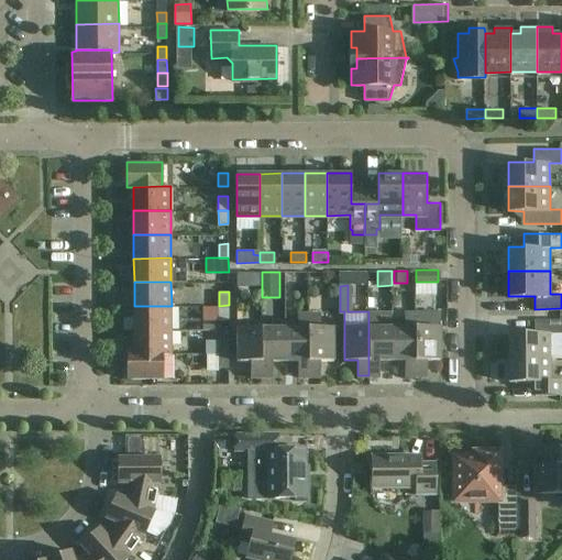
[(229,305),(219,306),(219,319),(229,319),(229,305)]
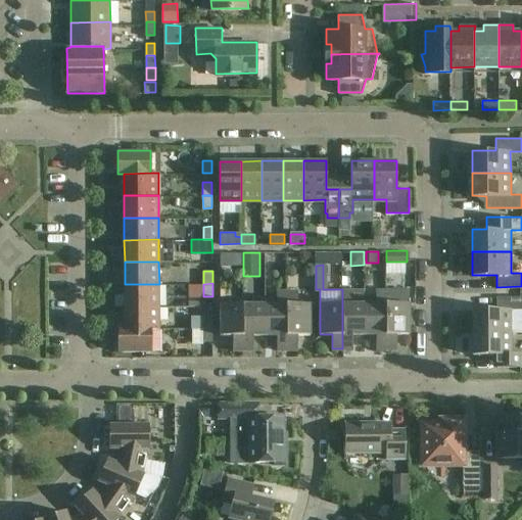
[(159,284),(125,284),(125,305),(159,305),(159,284)]
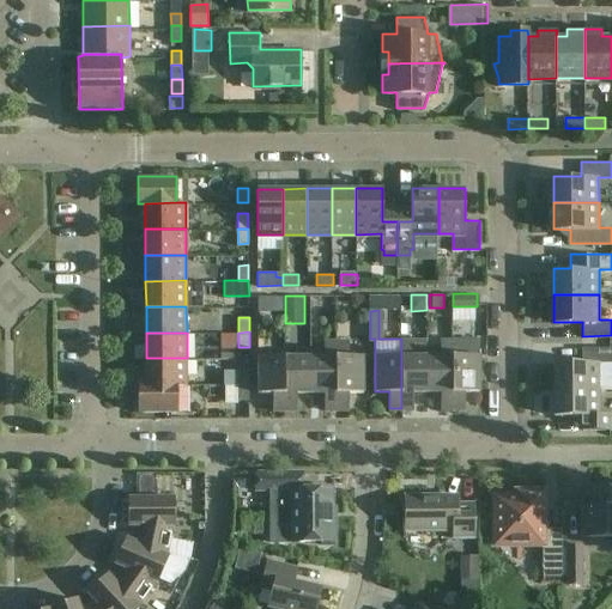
[(337,408),(337,339),(325,339),(325,355),(311,355),(311,391),(325,391),(325,408),(337,408)]
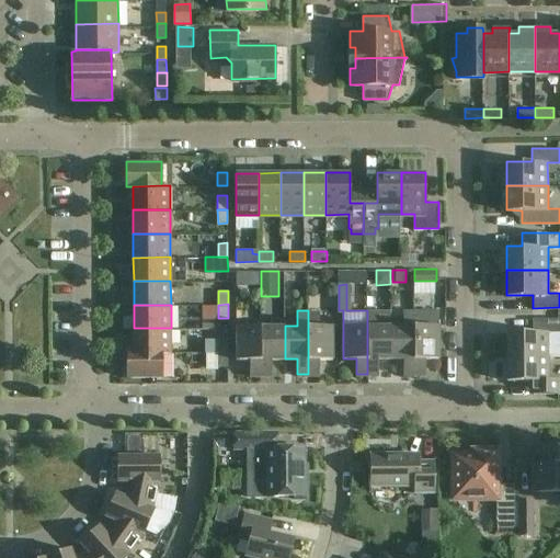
[(332,325),(320,325),(320,310),(308,310),(308,374),(320,374),(319,359),(333,359),(332,325)]
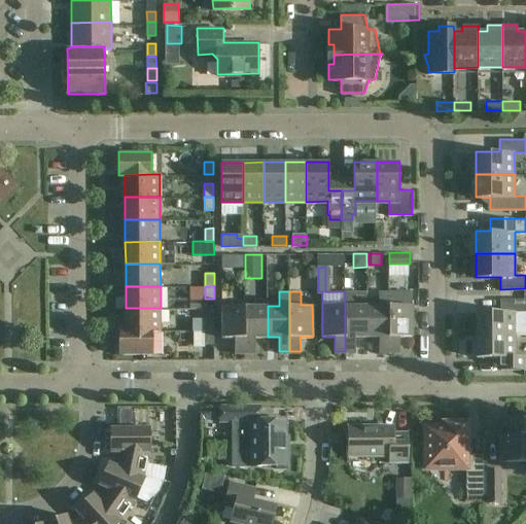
[(367,337),(367,305),(367,291),(345,291),(345,351),(355,351),(355,337),(367,337)]
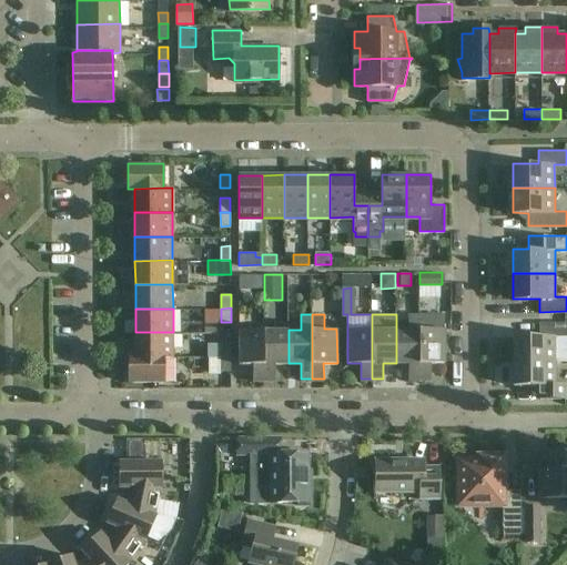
[(409,314),(409,329),(396,329),(396,363),(408,363),(408,379),(421,379),(419,314),(409,314)]
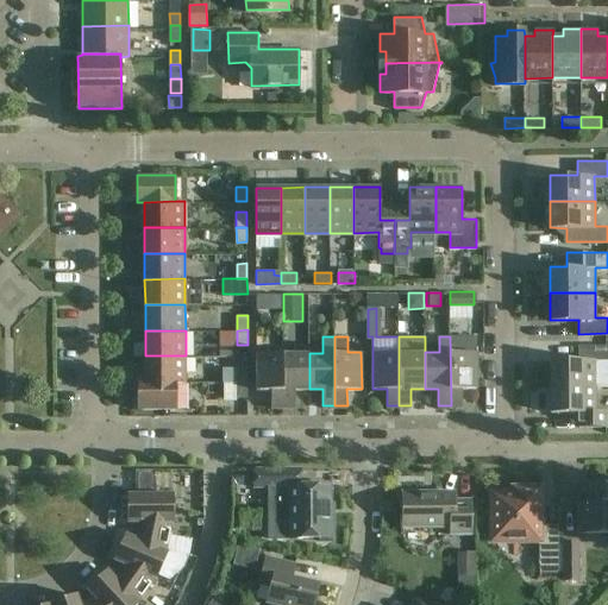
[(450,336),(451,405),(463,405),(462,388),(477,388),(477,336),(450,336)]
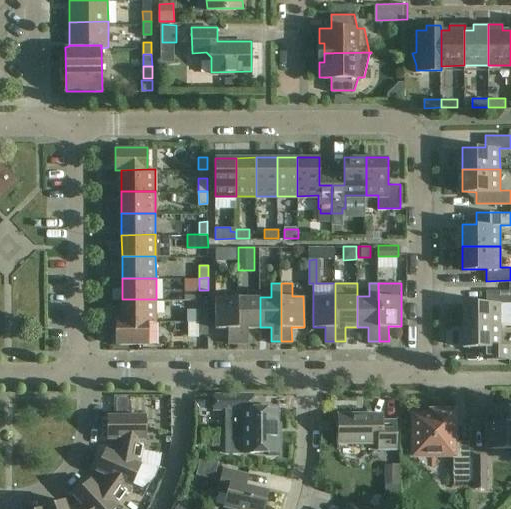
[(486,301),(463,302),(463,324),(500,324),(510,323),(510,290),(486,290),(486,301)]
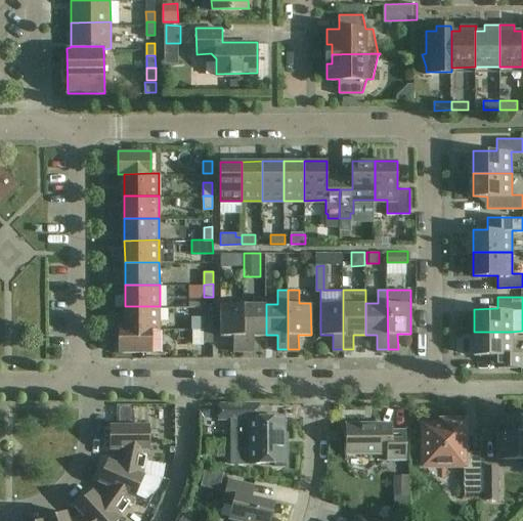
[(244,350),(244,304),(221,304),(221,335),(233,335),(233,350),(244,350)]
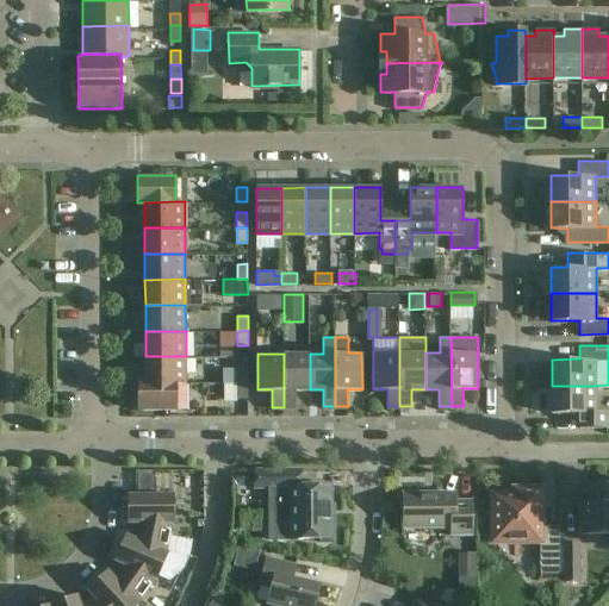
[(310,389),(310,354),(284,354),(284,407),(296,407),(296,389),(310,389)]
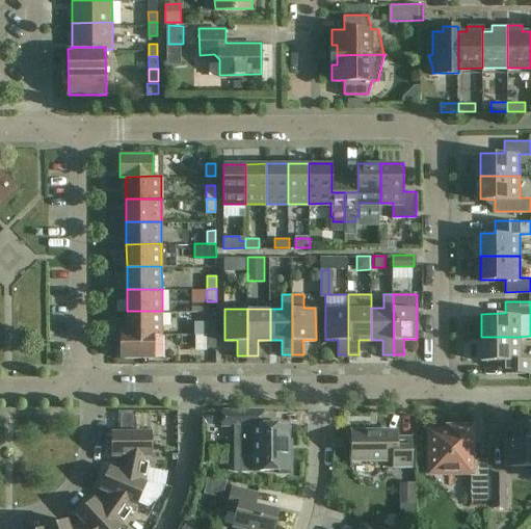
[(154,334),(162,334),(162,311),(127,311),(127,333),(127,334),(154,334)]
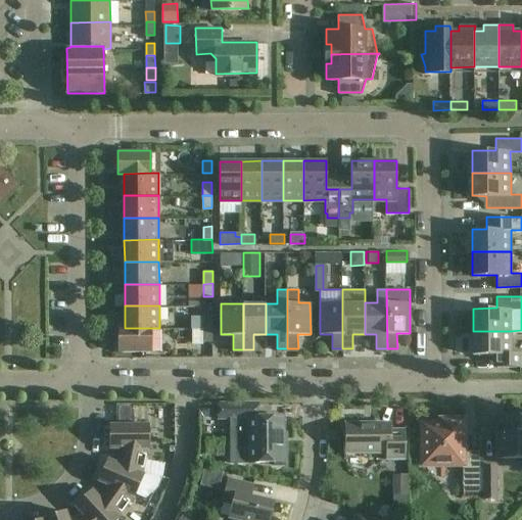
[(196,316),(196,329),(212,328),(212,315),(203,315),(203,316),(196,316)]
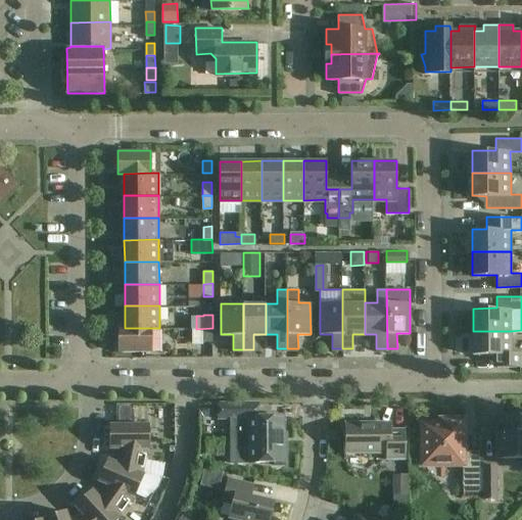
[(125,328),(125,327),(119,327),(120,350),(151,350),(151,328),(125,328)]
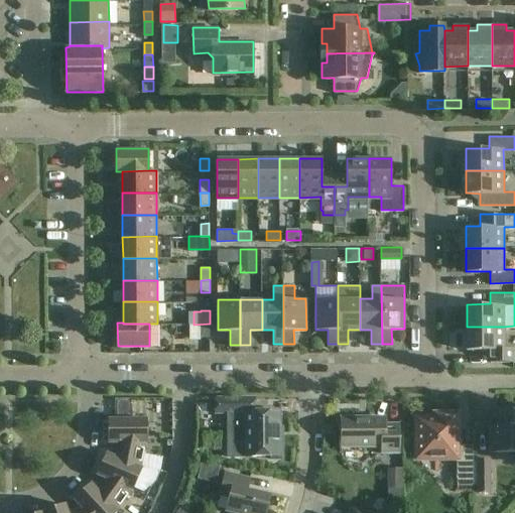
[(210,324),(194,325),(190,325),(190,336),(210,336),(210,324)]
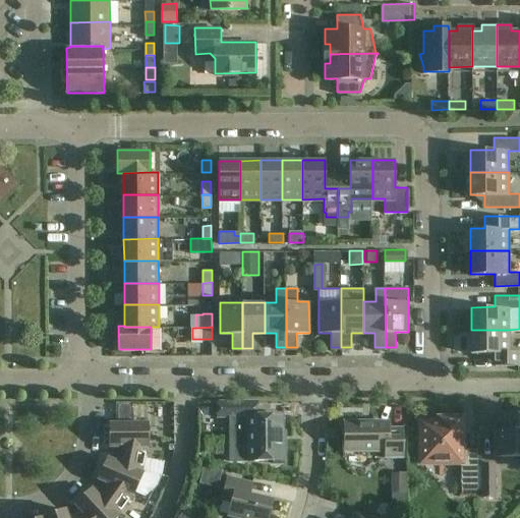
[(509,330),(471,330),(471,352),(496,352),(496,364),(519,364),(519,351),(510,351),(509,330)]
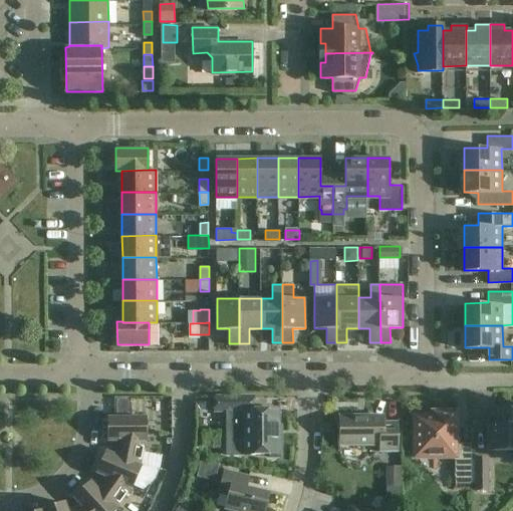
[(215,410),(227,410),(228,453),(244,453),(267,453),(269,456),(276,456),(281,451),(281,440),(279,438),(279,409),(253,409),(253,396),(215,396),(215,410)]
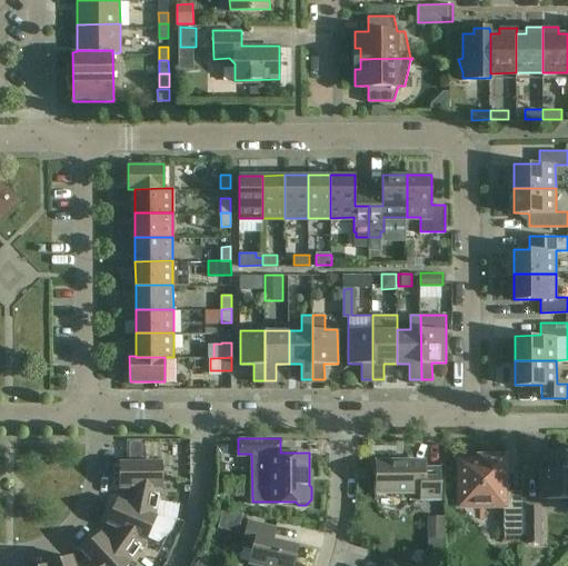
[(141,440),(130,442),(130,456),(142,456),(141,440)]
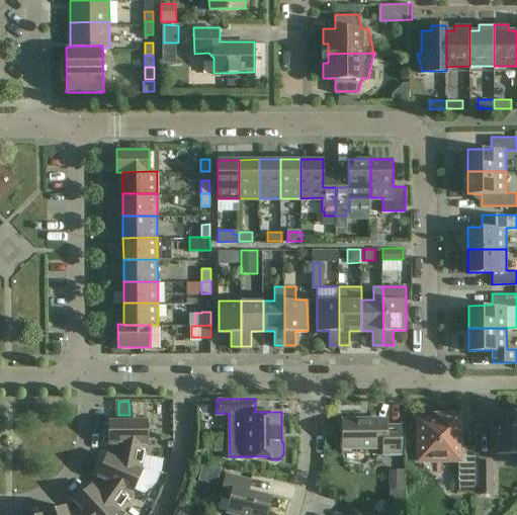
[(493,425),(494,445),(493,452),(516,451),(516,410),(498,411),(498,425),(493,425)]
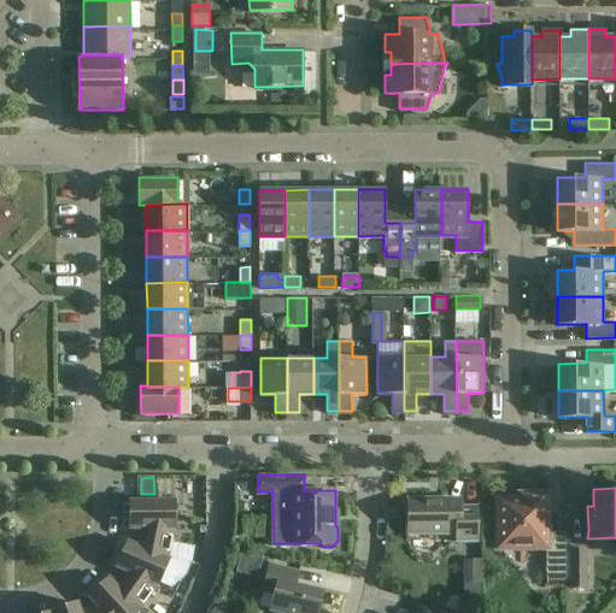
[(547,544),(549,577),(567,577),(567,548),(567,530),(547,530),(547,493),(521,493),(521,497),(499,497),(500,546),(547,544)]
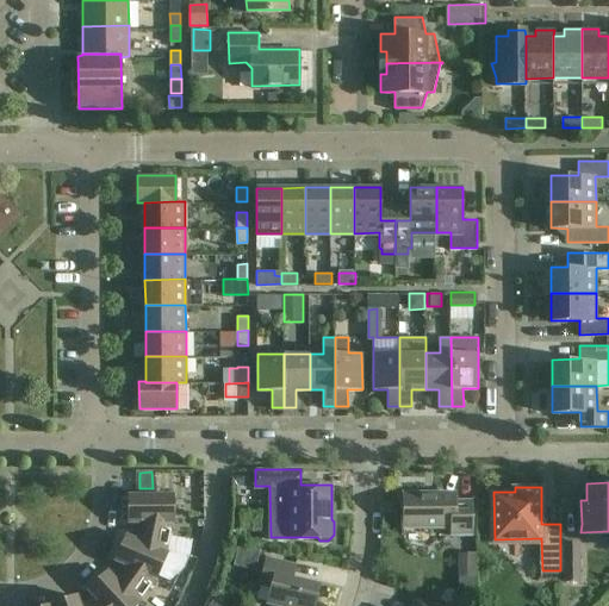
[(455,492),(403,492),(404,525),(452,525),(451,532),(473,533),(472,499),(455,499),(455,492)]
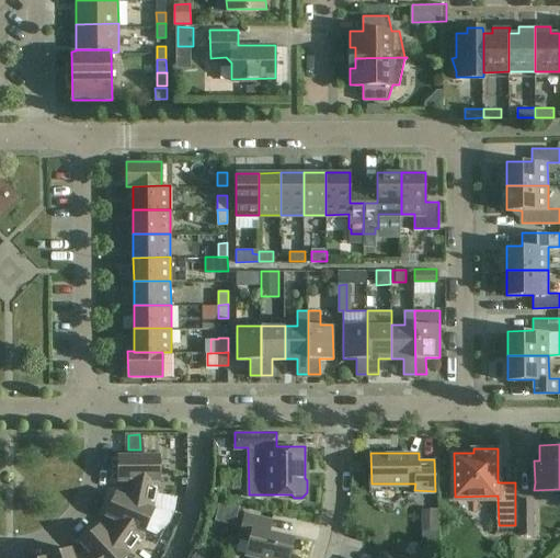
[(126,496),(153,508),(158,480),(160,480),(160,454),(118,454),(118,480),(128,480),(126,496)]
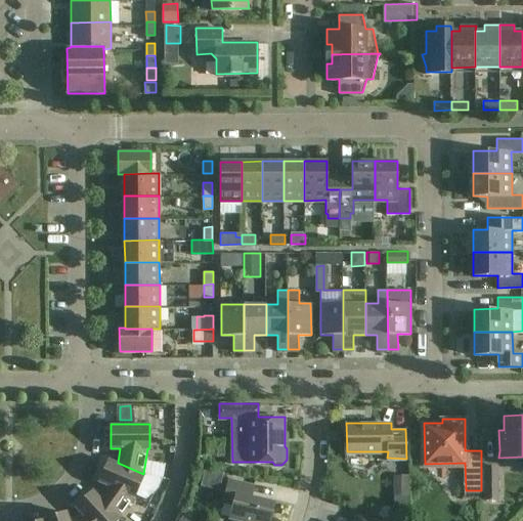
[(99,496),(119,516),(133,495),(135,495),(144,474),(143,474),(118,463),(109,459),(99,480),(107,484),(99,496)]
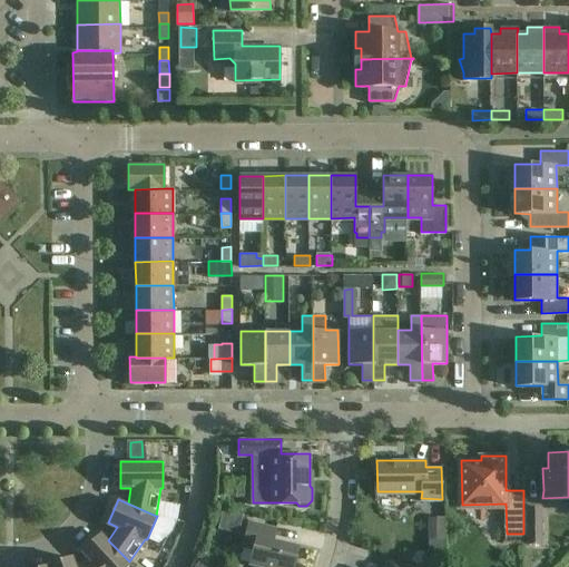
[(523,534),(528,534),(528,543),(542,541),(541,506),(527,507),(523,507),(523,534)]
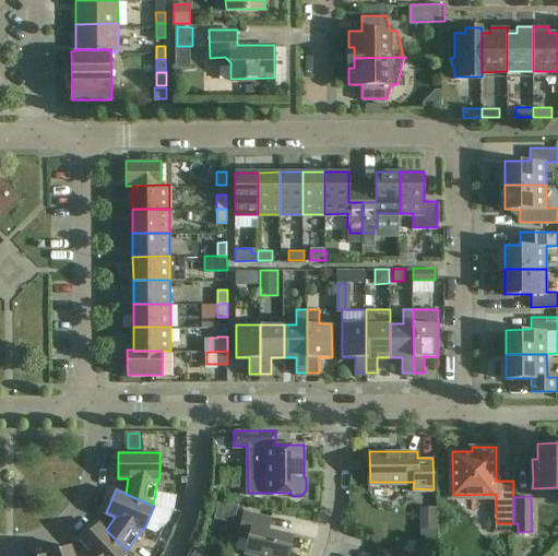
[(431,519),(437,519),(437,497),(427,497),(427,510),(431,510),(431,519)]
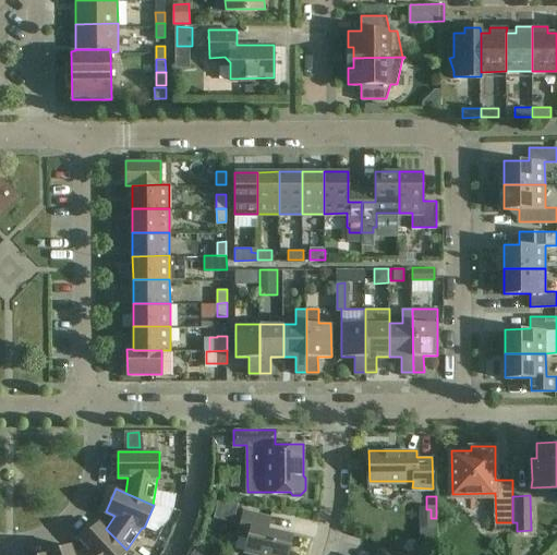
[(270,516),(250,510),(244,509),(239,531),(250,533),(245,551),(262,554),(287,554),(292,534),(267,529),(270,516)]
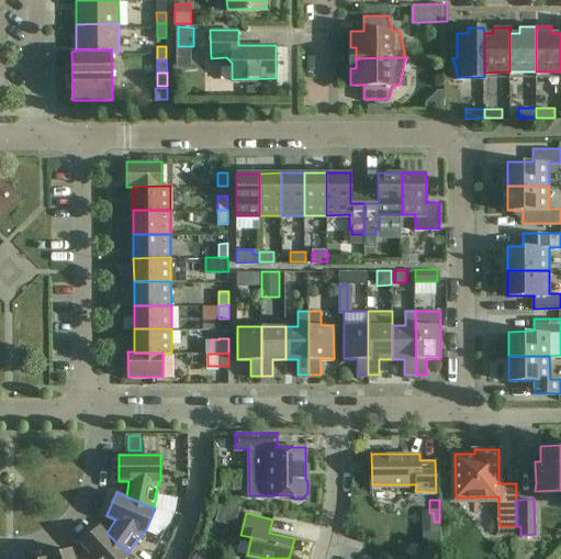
[(107,533),(100,525),(81,543),(88,550),(75,558),(74,558),(124,558),(128,556),(127,555),(127,554),(107,533)]
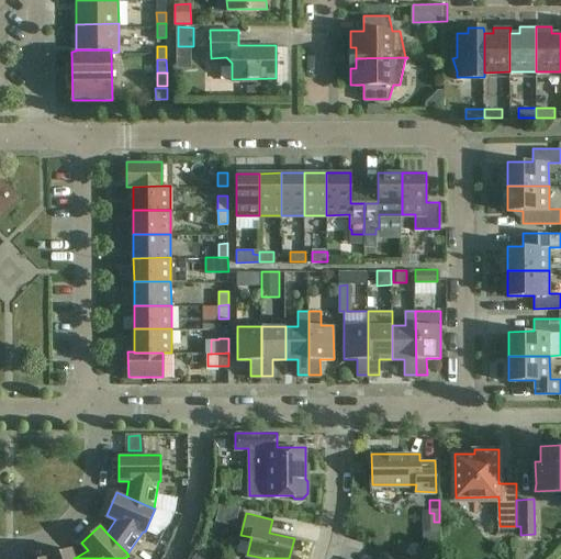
[(74,558),(75,558),(71,548),(47,557),(47,558),(74,558)]
